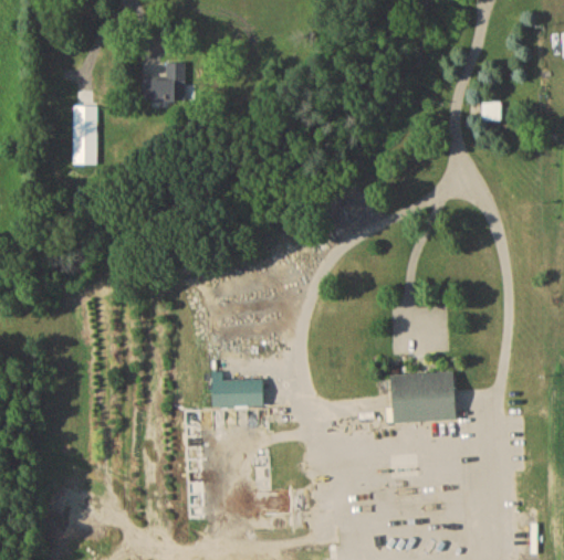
[(186,62),(167,62),(167,78),(147,78),(147,102),(187,102),(186,62)]
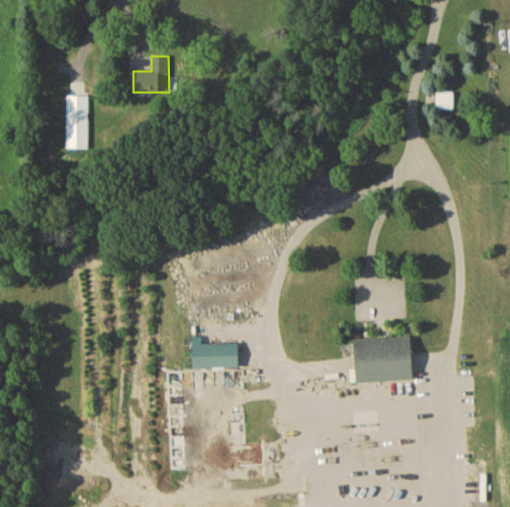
[(453,91),(436,91),(436,108),(453,108),(453,91)]
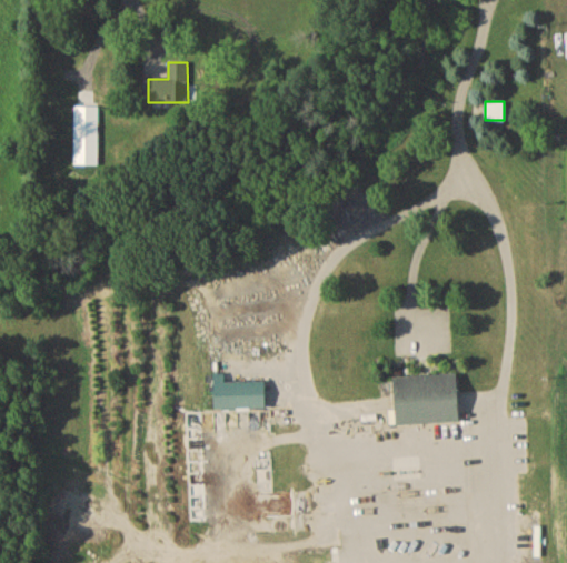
[(97,157),(97,104),(73,104),(73,157),(97,157)]
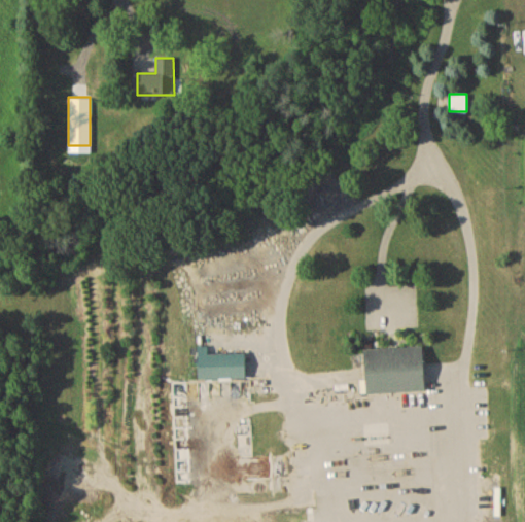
[(200,378),(246,378),(246,353),(210,353),(210,345),(200,345),(200,378)]
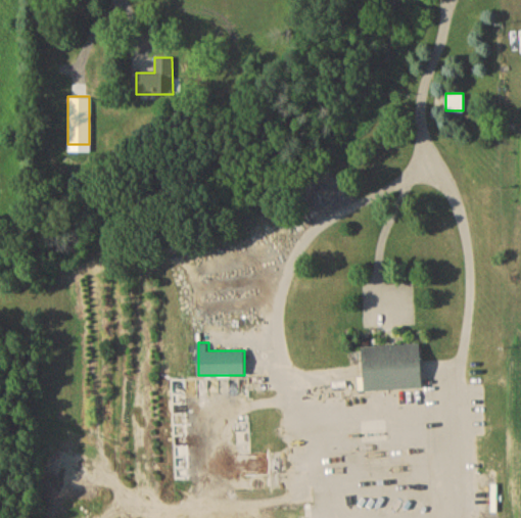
[(364,345),(365,389),(423,388),(422,343),(364,345)]
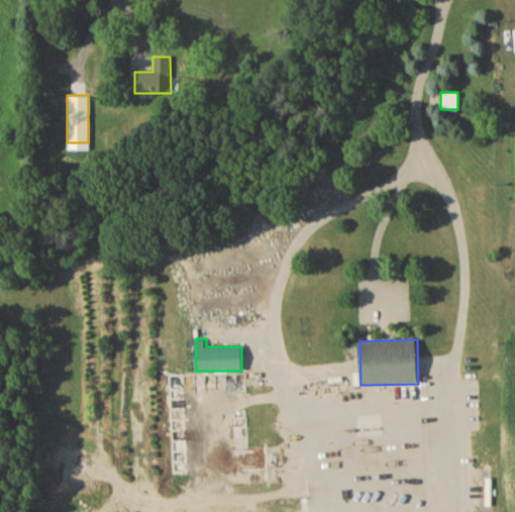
All buildings are outlined.
